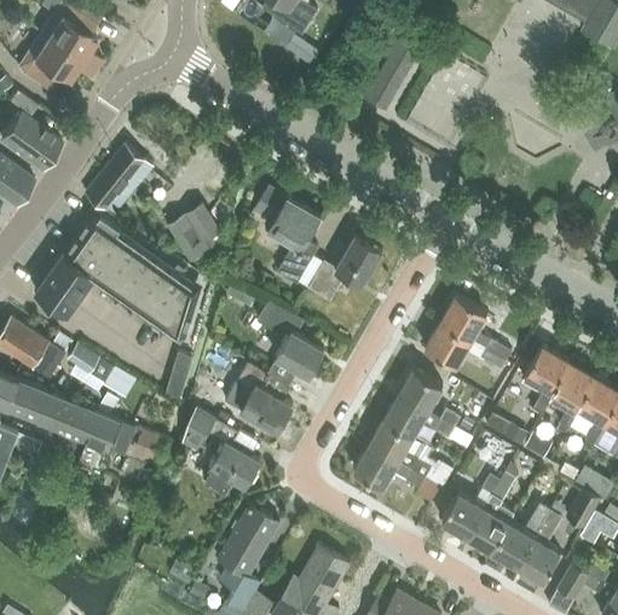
[(62,0),(47,21),(40,33),(93,70),(100,62),(86,52),(96,40),(87,34),(99,18),(62,0)]
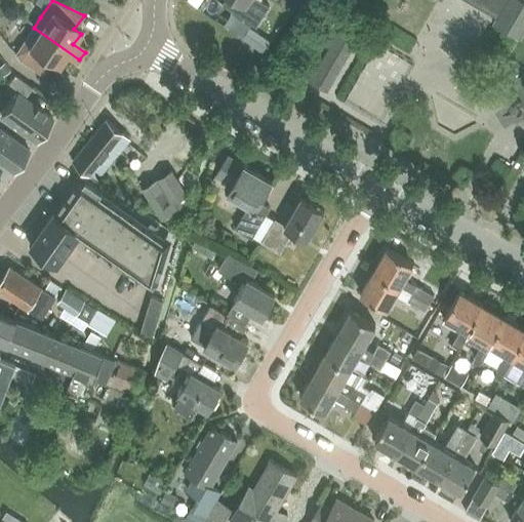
[(236,0),(241,3),(234,13),(256,28),(271,6),(260,0),(236,0)]
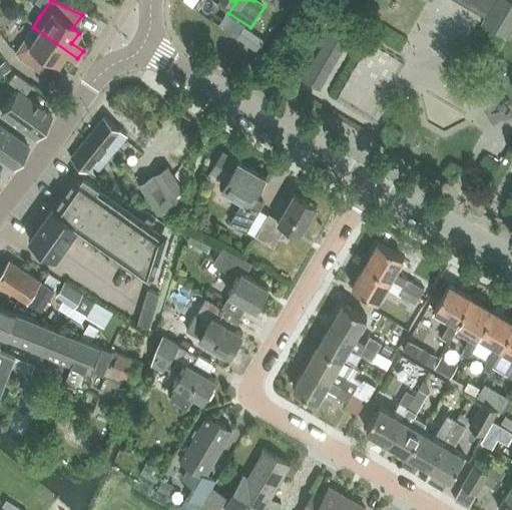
[(511,0),(430,0),(431,1),(431,0),(466,0),(487,12),(482,22),(509,38),(511,33),(511,0)]
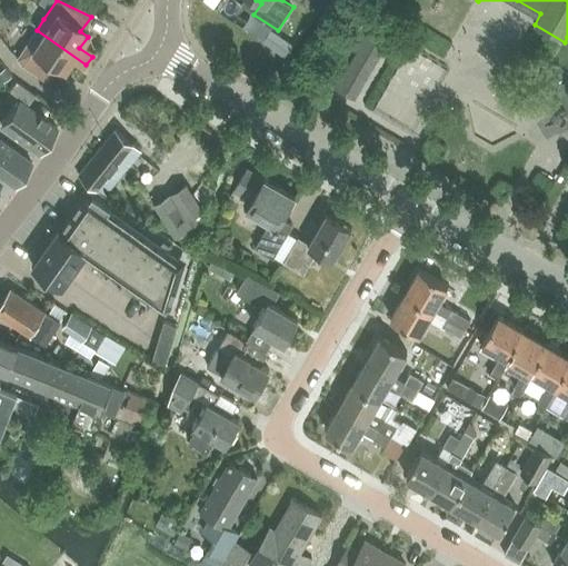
[(80,73),(86,65),(37,30),(30,42),(17,61),(21,67),(46,83),(53,72),(59,77),(68,65),(80,73)]
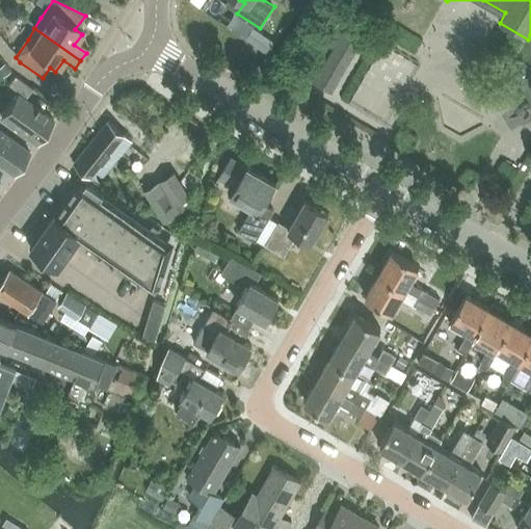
[(364,41),(345,29),(313,85),(332,96),(364,41)]
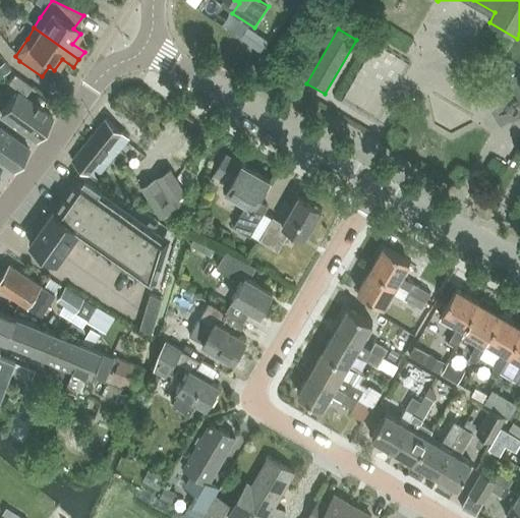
[(260,54),(267,43),(258,38),(251,48),(260,54)]
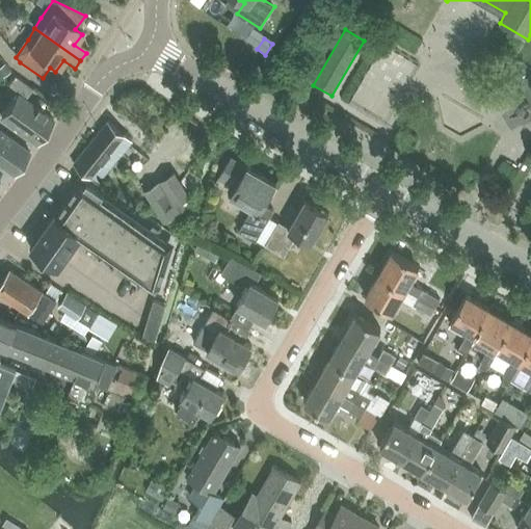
[(8,74),(2,65),(0,67),(0,78),(1,79),(8,74)]
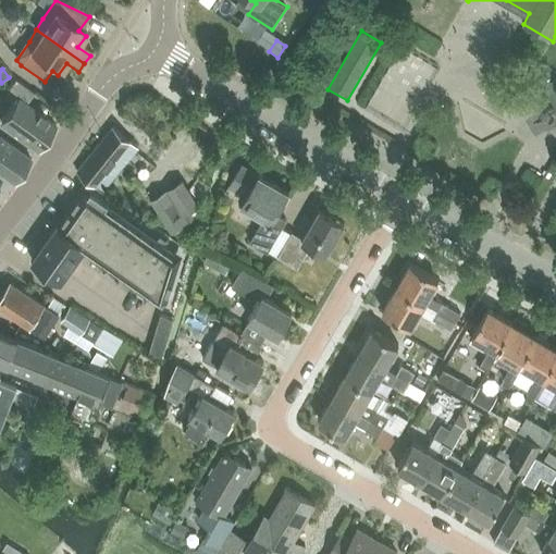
[(15,82),(8,91),(27,105),(34,95),(15,82)]
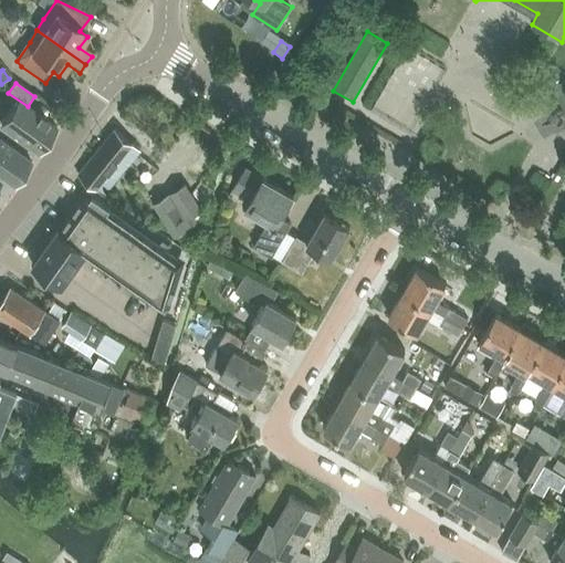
[(38,156),(54,132),(20,104),(17,104),(2,124),(1,129),(38,156)]
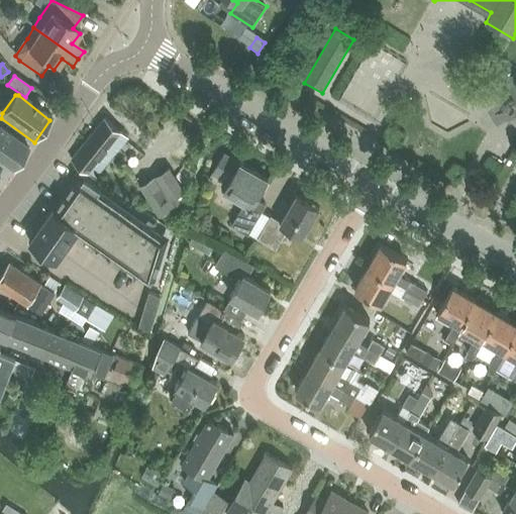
[(126,139),(104,121),(71,163),(93,181),(126,139)]
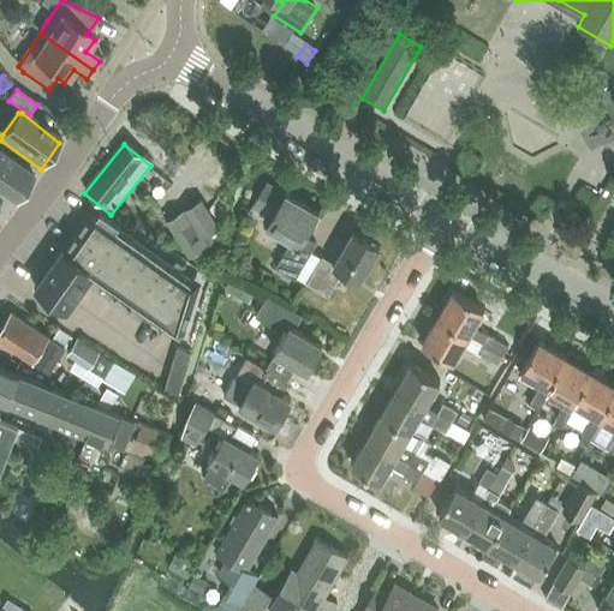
[(0,195),(15,205),(33,180),(0,156),(0,195)]
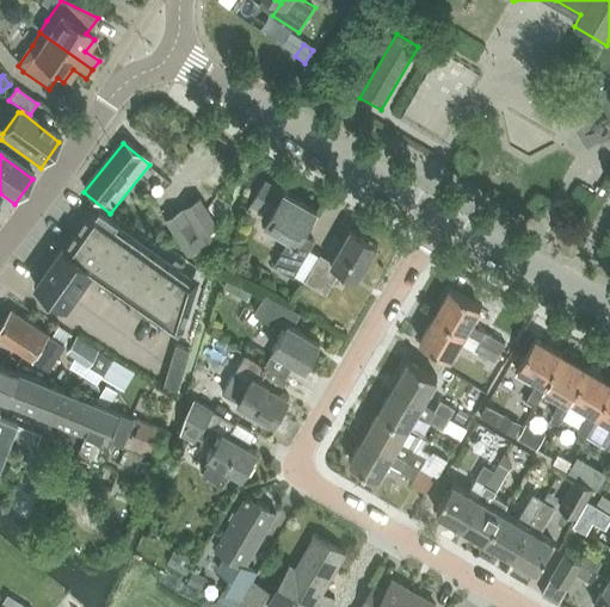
[(273,268),(293,279),(314,243),(301,236),(315,212),(283,193),(282,196),(264,184),(244,217),(263,229),(264,227),(289,242),(273,268)]
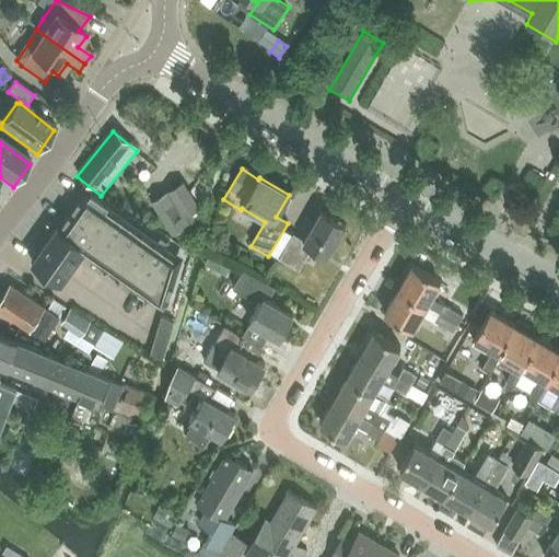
[(182,184),(151,204),(172,238),(204,217),(199,210),(199,209),(198,208),(211,192),(198,182),(189,194),(182,184)]
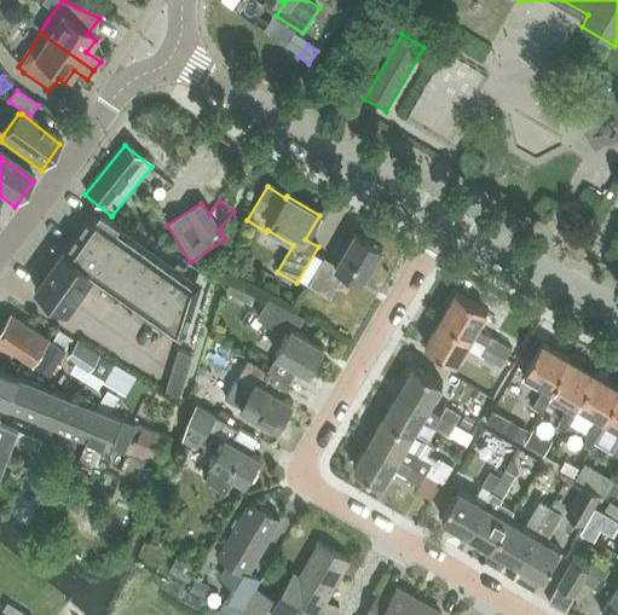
[(94,210),(65,251),(96,273),(90,283),(163,335),(165,335),(179,344),(185,336),(191,317),(198,293),(191,288),(116,233),(120,228),(94,210)]
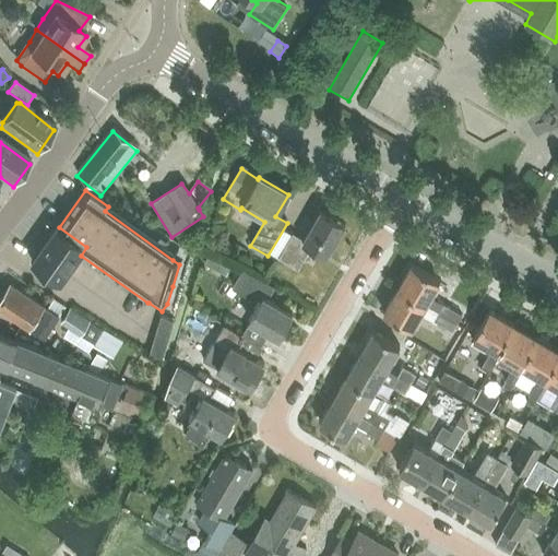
[(310,247),(327,257),(344,227),(320,213),(304,241),(293,236),(279,259),(297,270),(310,247)]
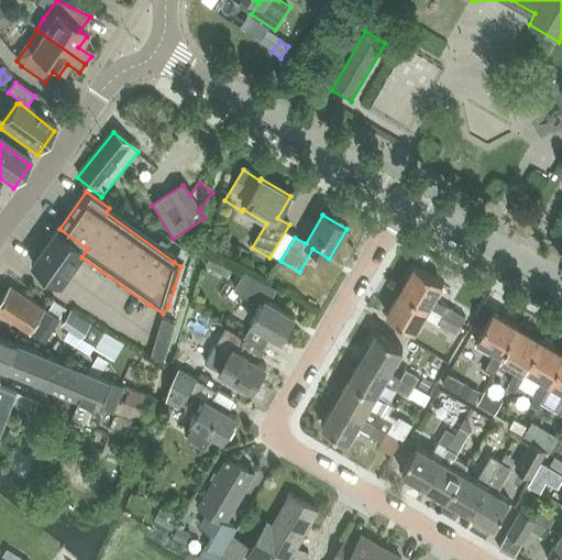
[(85,251),(61,233),(55,229),(28,265),(58,287),(85,251)]
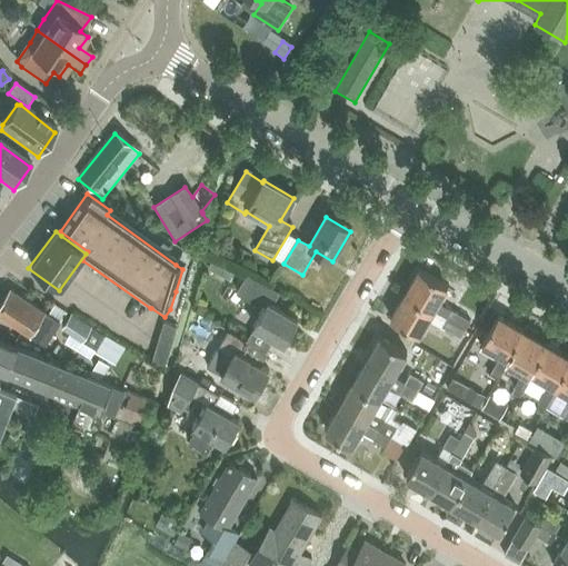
[(212,262),(207,271),(228,283),(232,274),(212,262)]
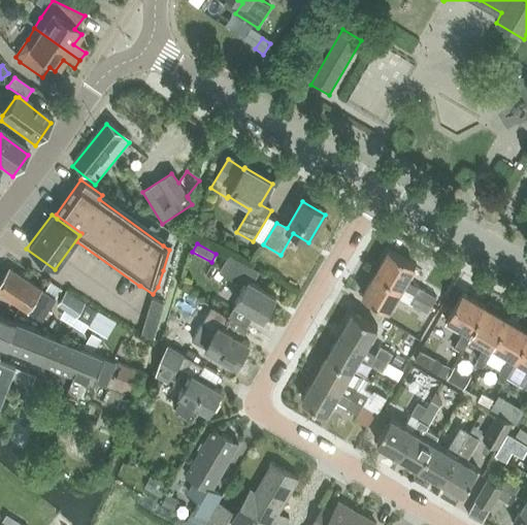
[(389,252),(375,274),(438,312),(442,303),(448,296),(440,292),(436,300),(428,295),(406,283),(415,267),(389,252)]
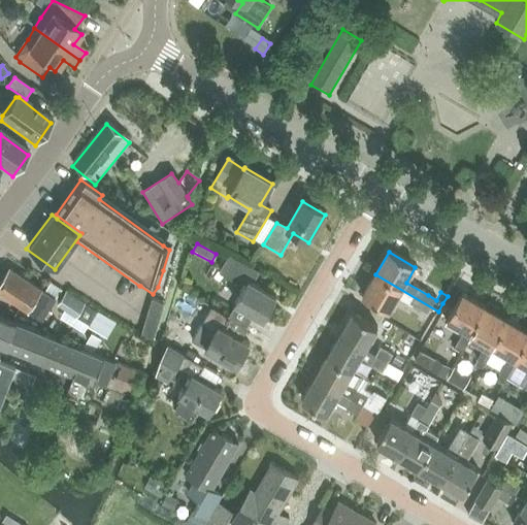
[(256,272),(237,262),(229,257),(219,273),(243,289),(234,304),(262,321),(275,298),(250,284),(256,272)]
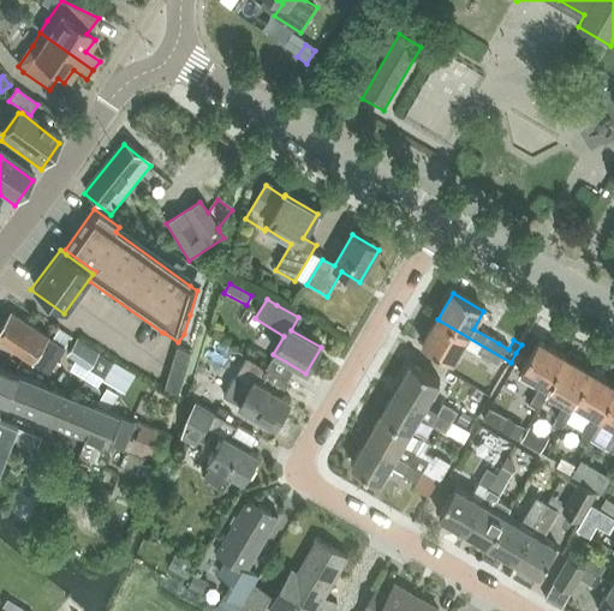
[(11,316),(0,333),(0,346),(48,376),(65,351),(52,342),(11,316)]
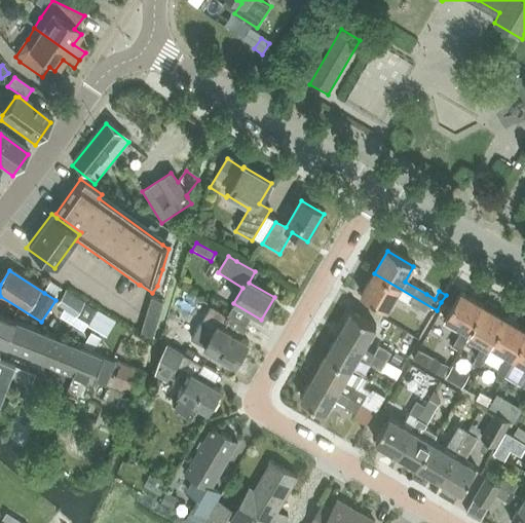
[(374,273),(361,296),(387,311),(396,297),(433,318),(437,310),(374,273)]
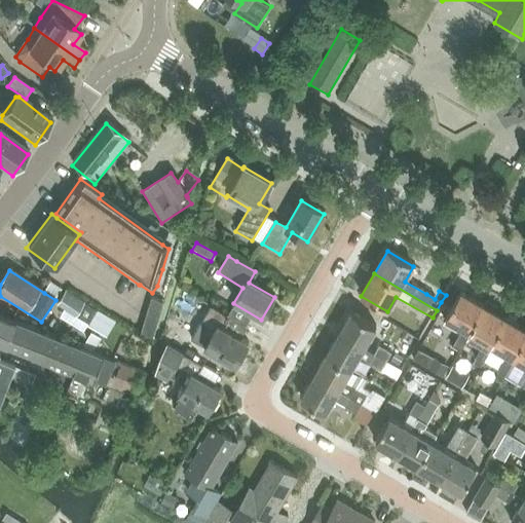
[(66,293),(58,306),(75,318),(84,304),(66,293)]
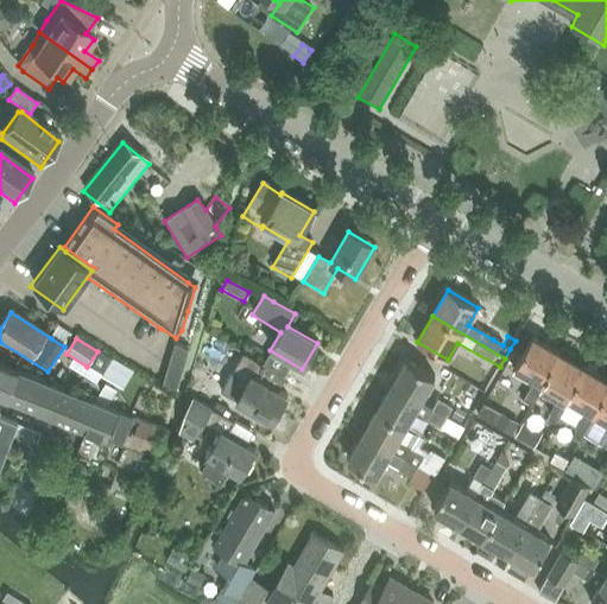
[(523,401),(533,408),(541,396),(545,387),(541,385),(557,354),(532,341),(517,369),(535,380),(523,401)]
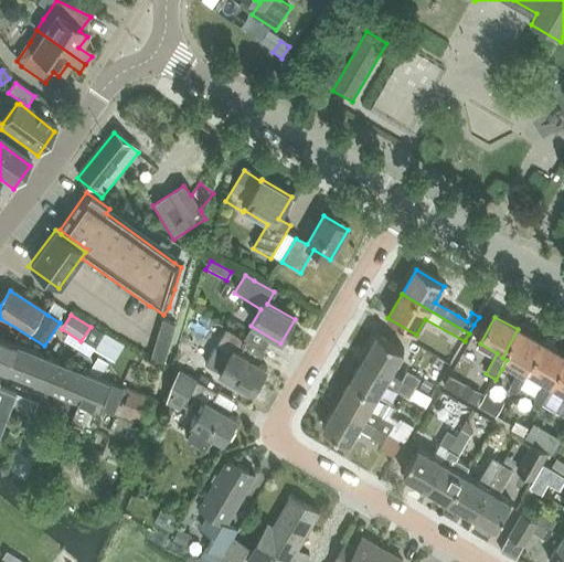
[(161,322),(149,361),(162,364),(174,327),(161,322)]
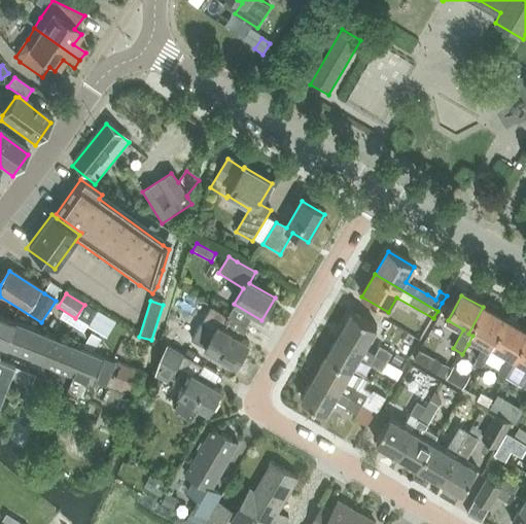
[(472,336),(468,344),(481,351),(475,361),(483,365),(493,347),(489,345),(503,319),(496,315),(499,312),(488,305),(486,309),(483,307),(468,334),(472,336)]
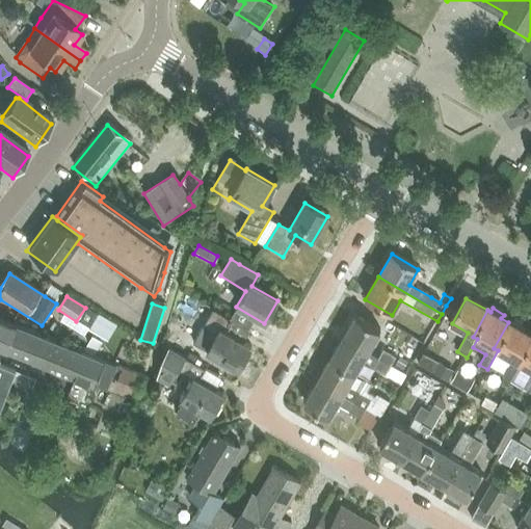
[(214,312),(200,337),(212,344),(207,353),(237,371),(250,348),(243,344),(230,336),(236,324),(230,321),(214,312)]
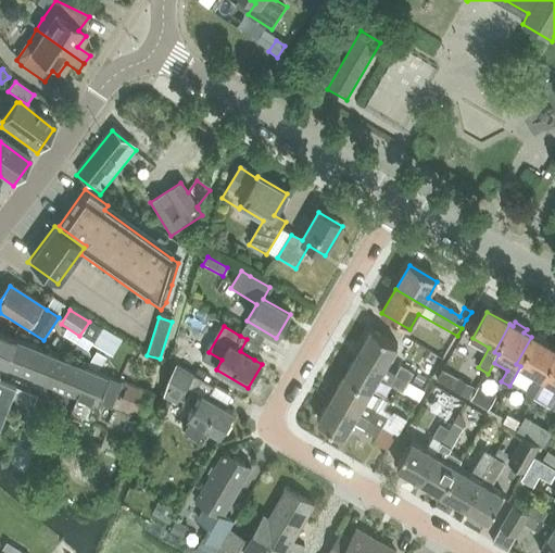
[(93,344),(113,357),(123,342),(102,330),(93,344)]
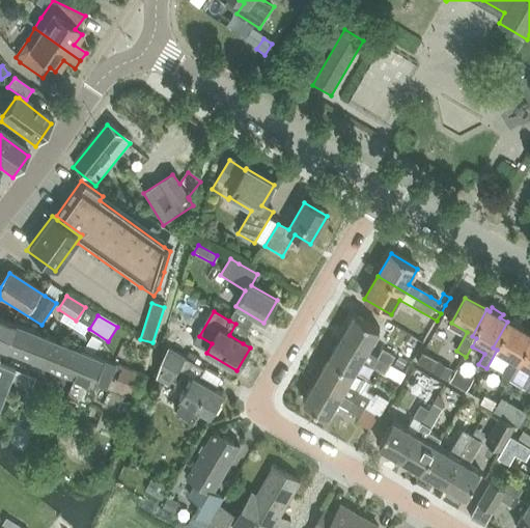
[(355,316),(341,338),(365,353),(379,331),(355,316)]
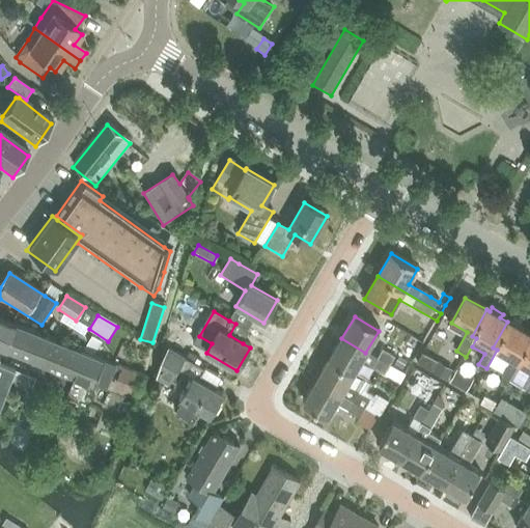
[(501,378),(508,382),(520,363),(515,361),(529,334),(507,322),(493,348),(497,350),(512,358),(501,378)]
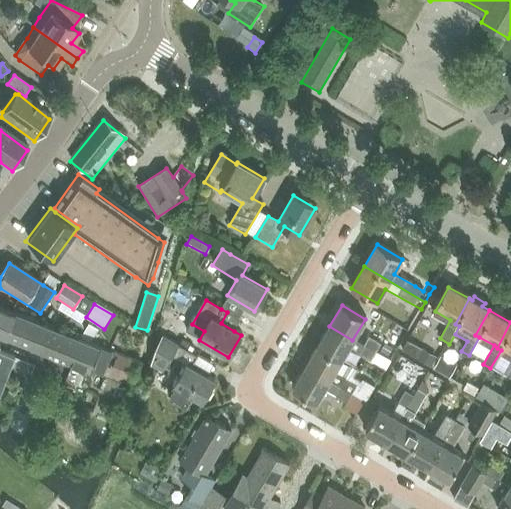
[(0,336),(44,355),(53,333),(7,315),(0,331),(0,336)]
